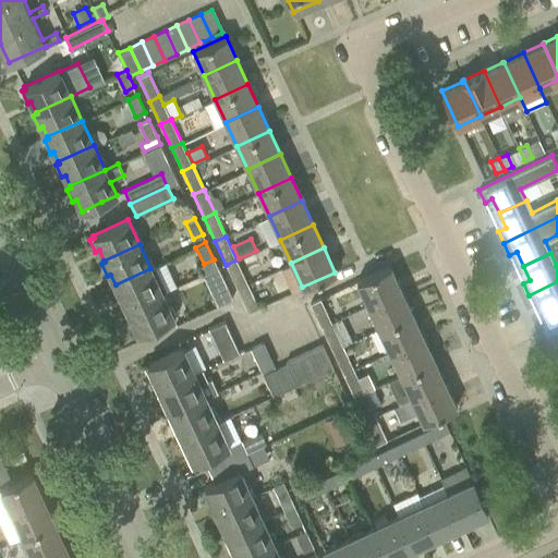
[(237,259),(226,265),(237,288),(247,283),(237,259)]
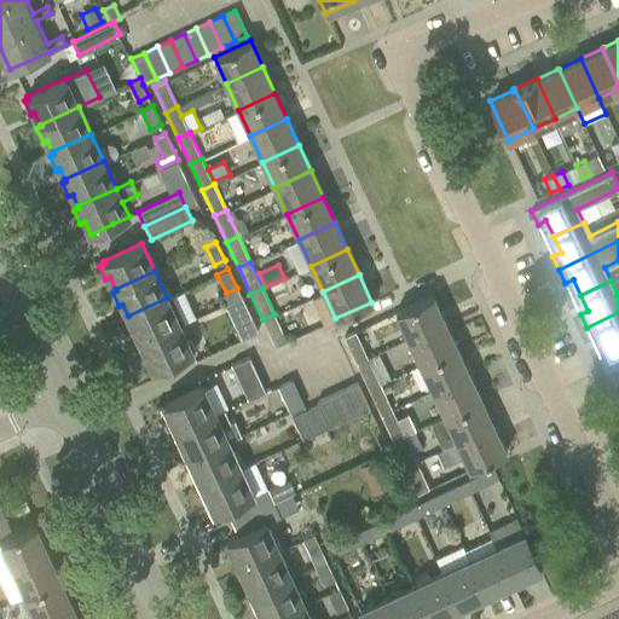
[(394,312),(404,334),(406,339),(444,322),(431,295),(394,312)]
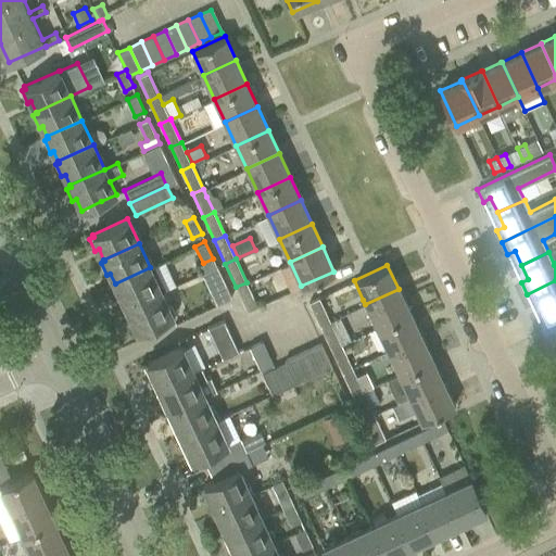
[(202,273),(217,304),(217,305),(231,299),(216,266),(202,273)]
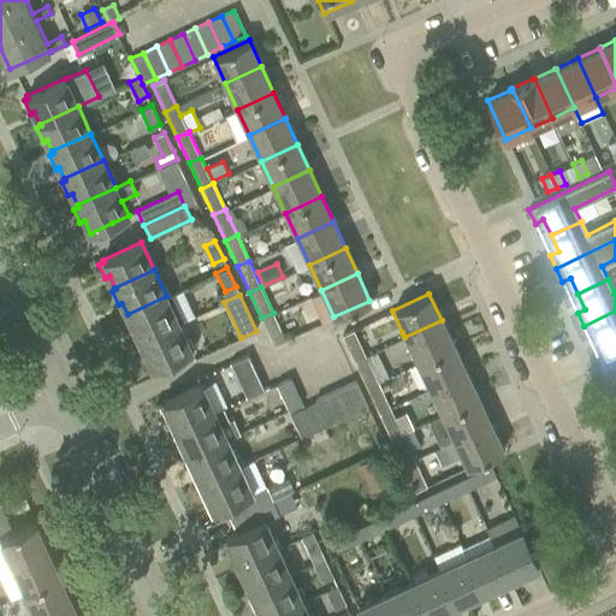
[(135,331),(140,342),(179,324),(166,296),(128,314),(128,317),(124,318),(130,332),(135,331)]
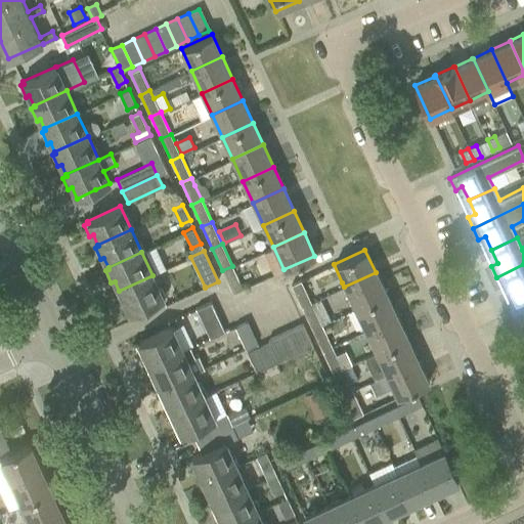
[(523,264),(496,277),(501,290),(509,287),(515,300),(523,296),(523,264)]
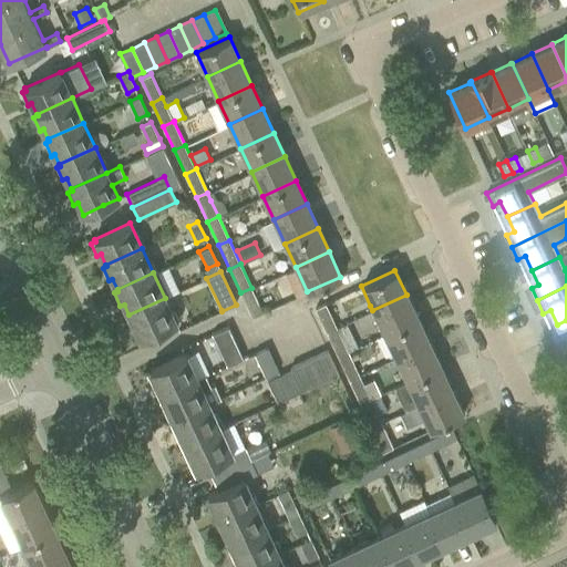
[(253,290),(251,288),(240,292),(253,318),(263,312),(253,290)]
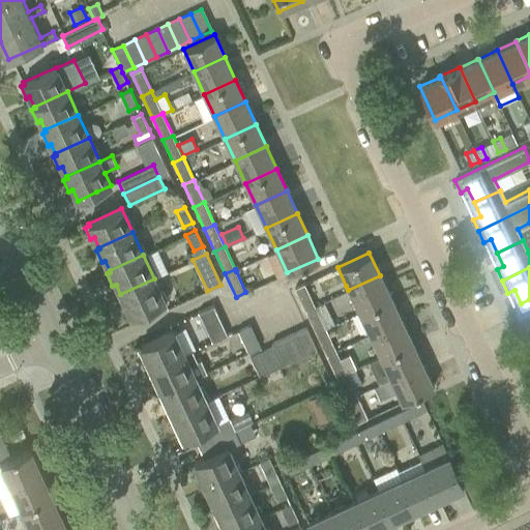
[(358,313),(390,297),(380,275),(348,290),(358,313)]
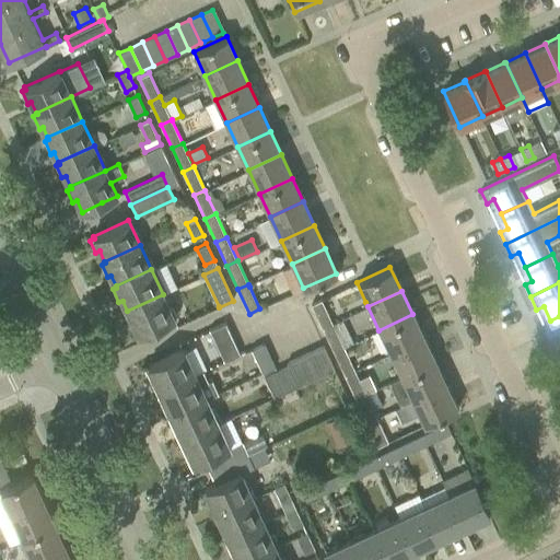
[(163,294),(127,311),(128,312),(124,314),(129,326),(133,324),(139,336),(174,319),(163,294)]
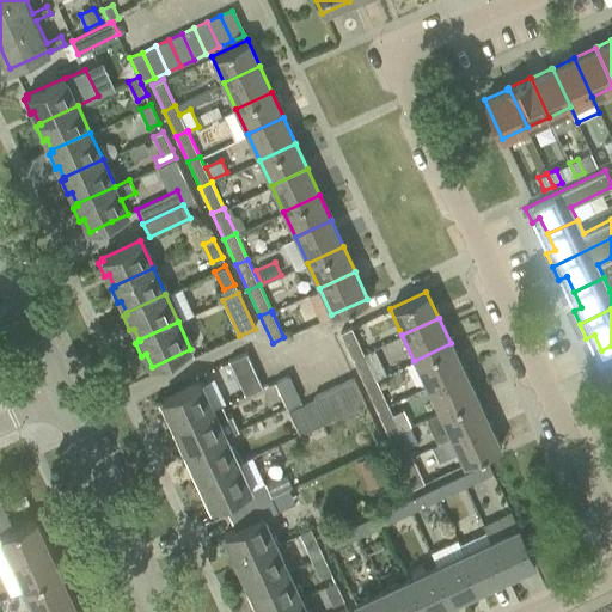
[(352,359),(363,354),(350,328),(340,332),(352,359)]
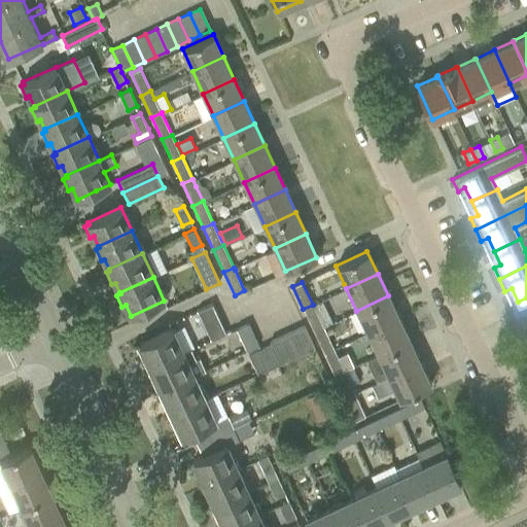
[(388,295),(356,311),(361,321),(367,332),(398,318),(388,295)]
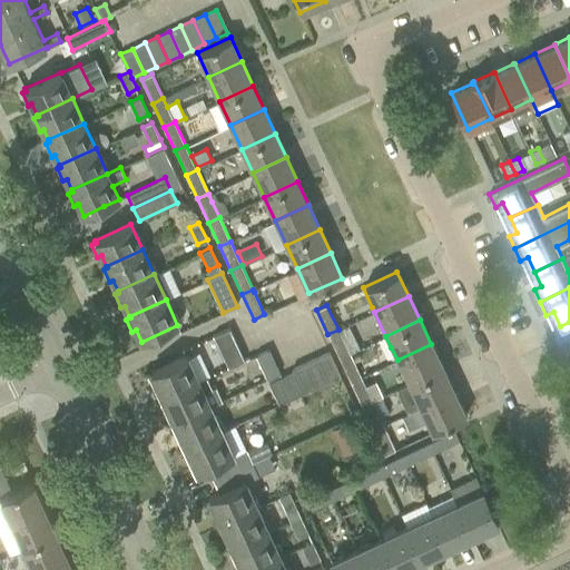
[(228,328),(213,335),(228,366),(244,360),(228,328)]
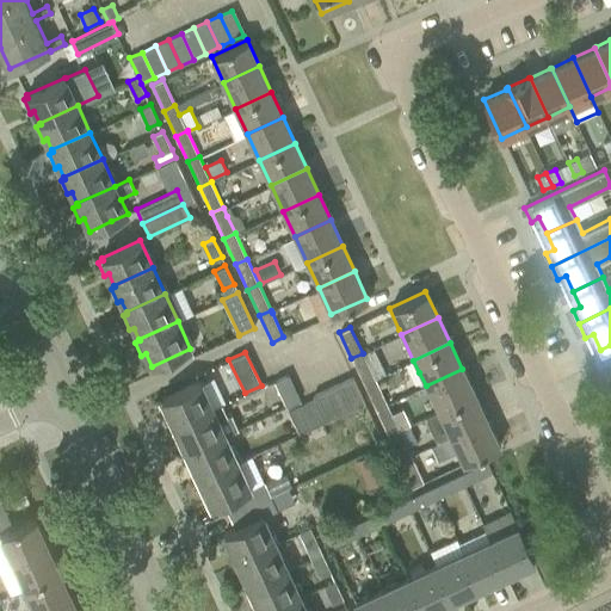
[(363,384),(375,378),(363,353),(351,358),(363,384)]
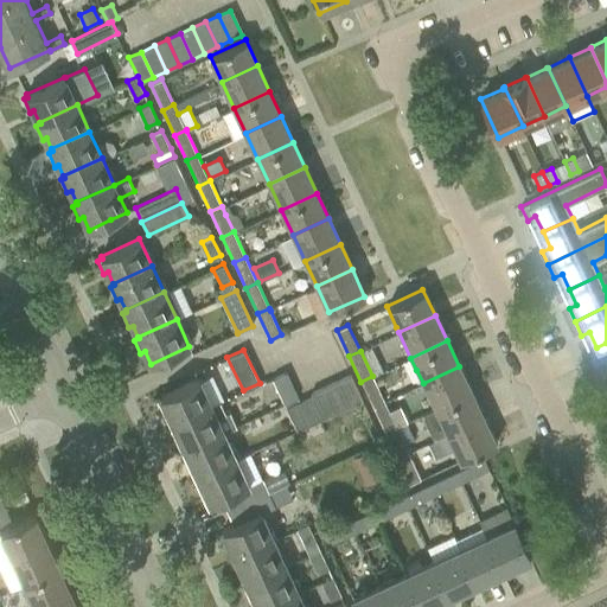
[(459,366),(423,383),(434,408),(435,409),(472,391),(459,366)]
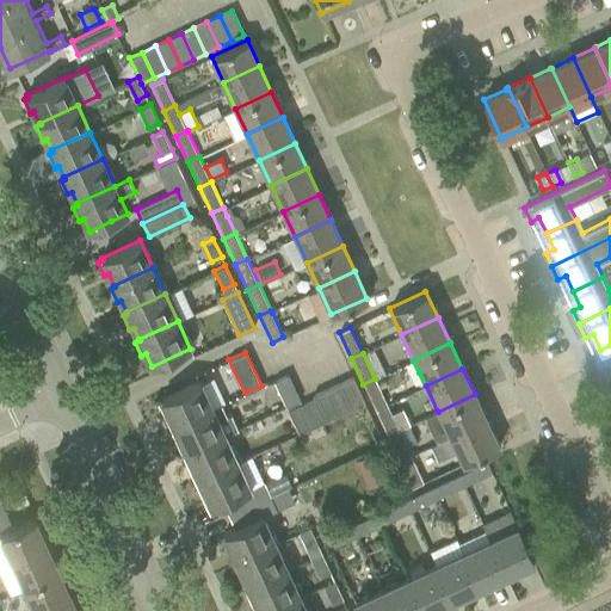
[(300,401),(287,375),(273,382),(287,407),(300,401)]
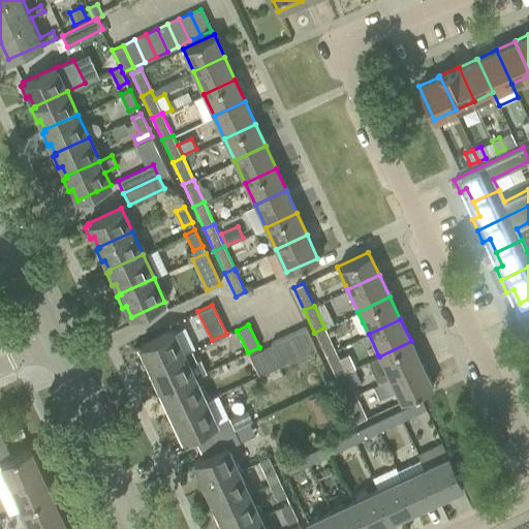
[(281,365),(315,349),(305,328),(271,343),(272,346),(281,365)]
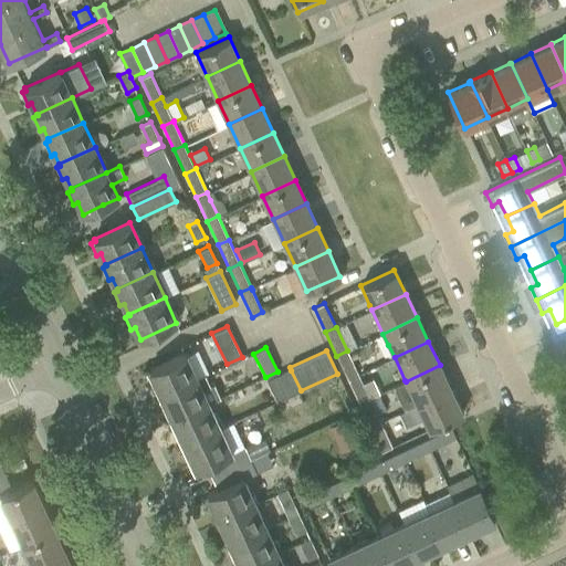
[(358,375),(347,350),(336,356),(347,379),(358,375)]
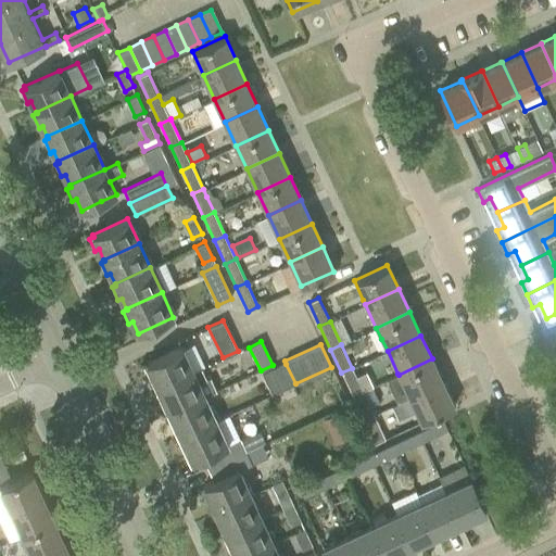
[(159,389),(193,373),(181,348),(147,364),(148,366),(144,367),(150,379),(153,378),(159,389)]
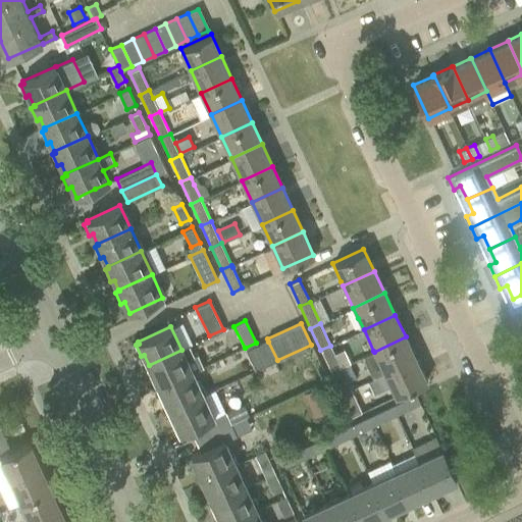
[(373,378),(384,373),(416,359),(406,336),(374,352),(373,351),(362,356),(363,358),(368,369),(373,378)]
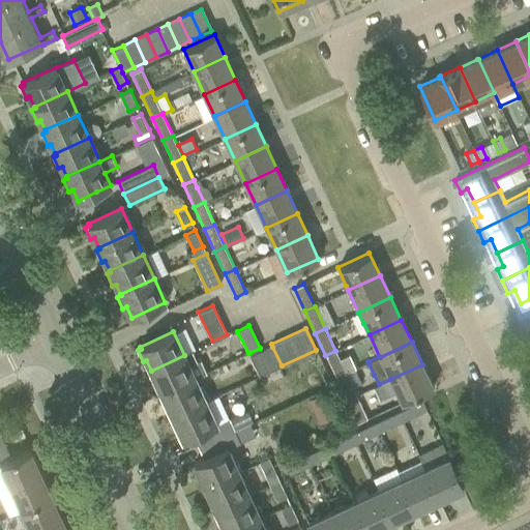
[(259,377),(282,365),(272,347),(249,357),(259,377)]
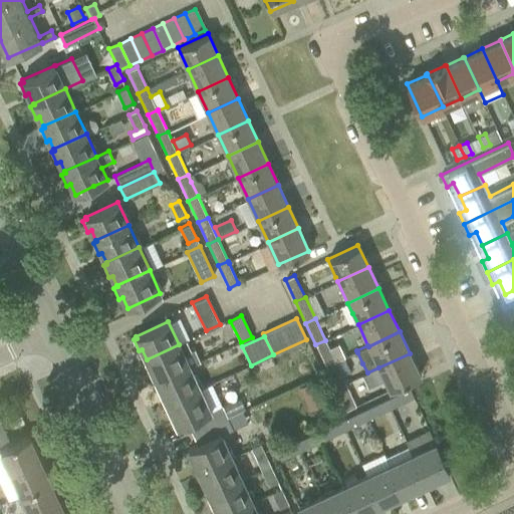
[(326,366),(335,361),(325,340),(315,344),(326,366)]
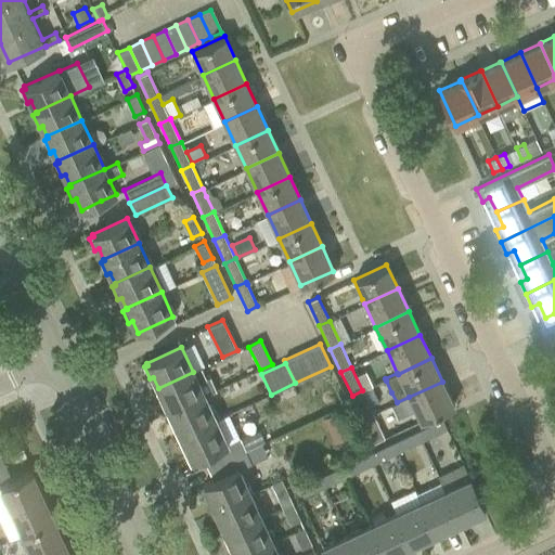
[(165,402),(170,412),(204,397),(216,390),(209,376),(205,378),(201,369),(193,372),(158,388),(159,390),(155,391),(160,403),(165,402)]
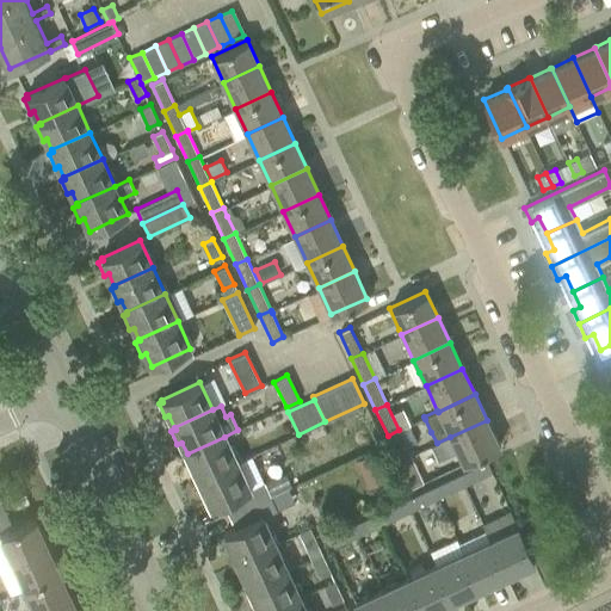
[(437,443),(431,445),(437,460),(456,451),(462,463),(499,446),(487,420),(450,437),(437,443)]
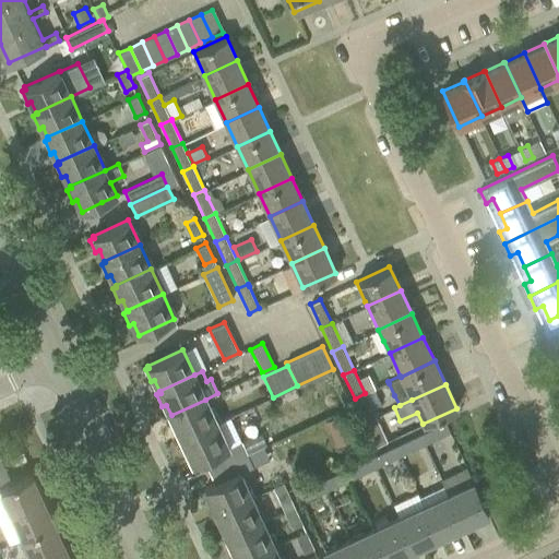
[(376,416),(365,393),(355,399),(365,421),(376,416)]
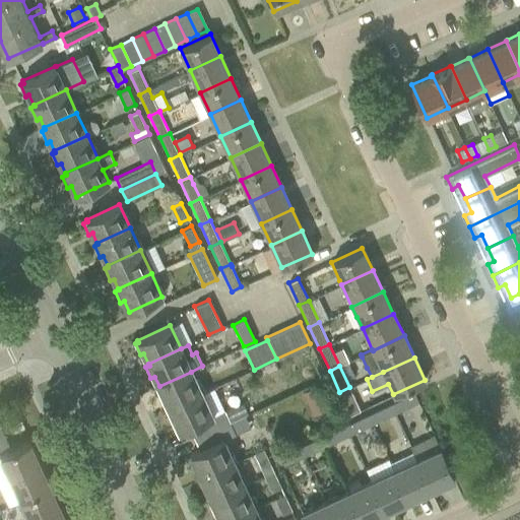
[(191,372),(159,386),(159,388),(156,389),(161,400),(165,399),(170,409),(201,394),(191,372)]
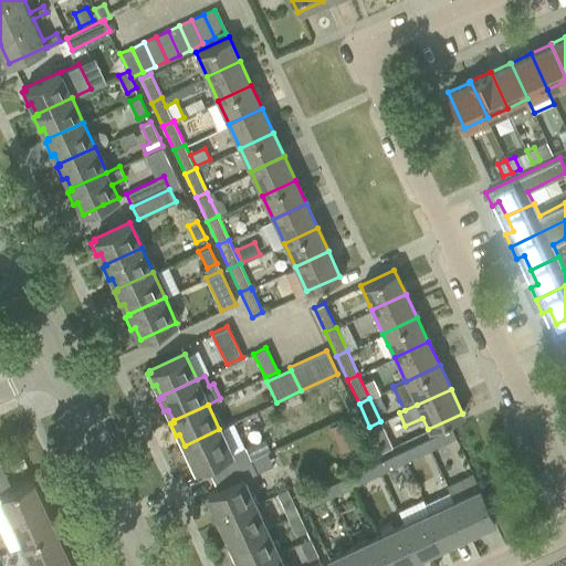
[(348,417),(329,426),(337,441),(355,432),(348,417)]
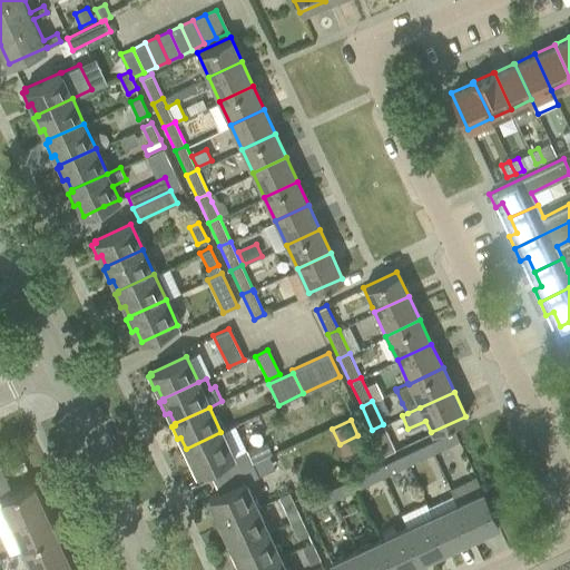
[(394,450),(389,438),(383,424),(372,430),(384,454),(394,450)]
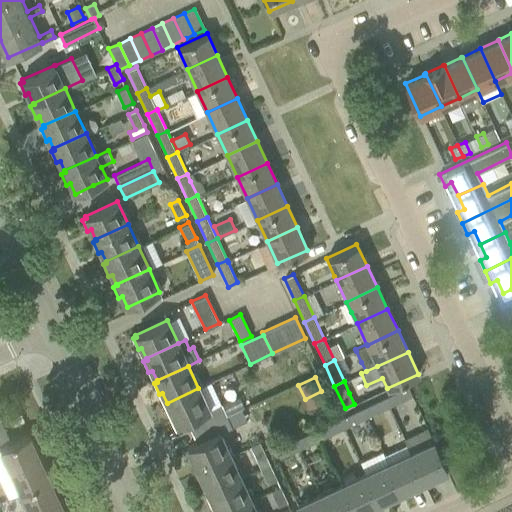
[(198,388),(167,403),(168,405),(164,406),(169,417),(173,415),(177,426),(188,421),(192,432),(226,416),(221,405),(221,404),(209,410),(198,388)]
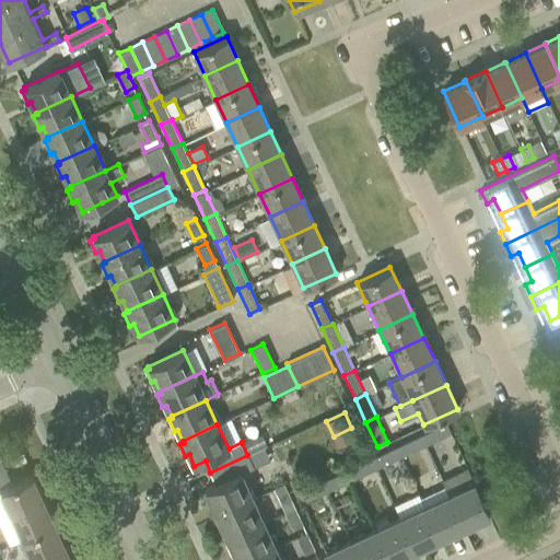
[(426,445),(451,433),(446,424),(421,435),(426,445)]
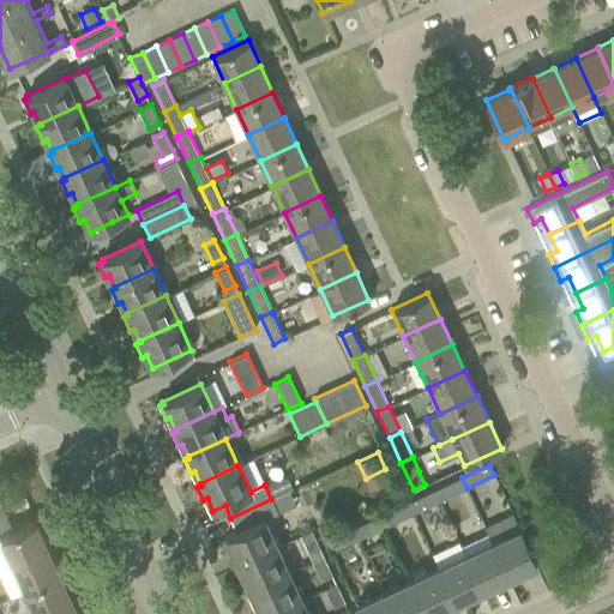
[(287,476),(265,486),(271,499),(293,489),(287,476)]
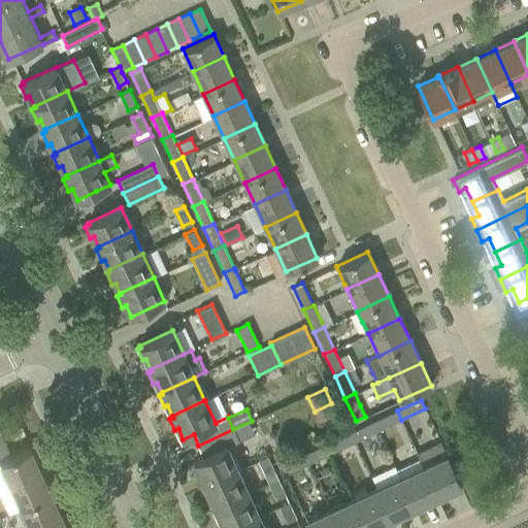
[(401,420),(397,410),(373,422),(377,431),(401,420)]
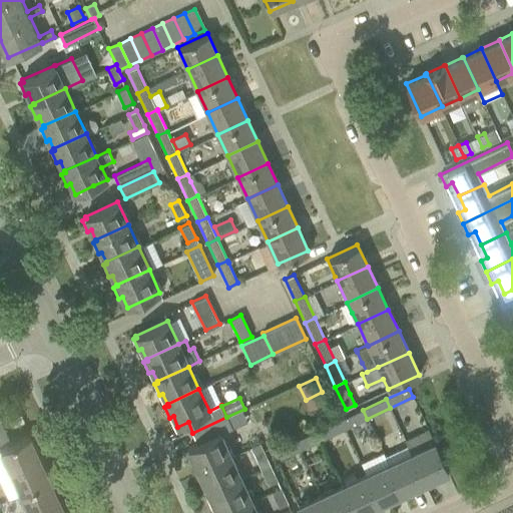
[(363,410),(341,420),(345,429),(367,419),(363,410)]
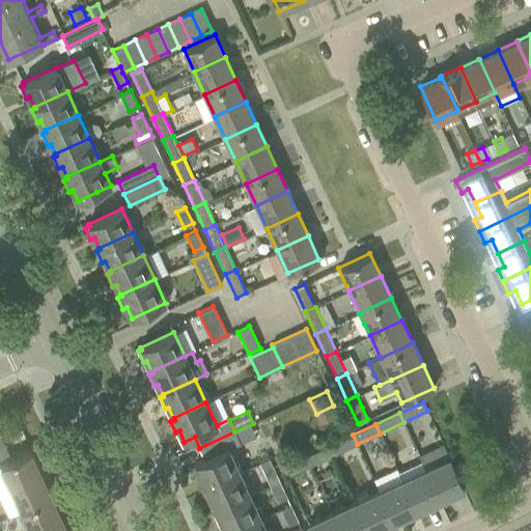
[(234,431),(199,448),(204,459),(195,464),(196,467),(192,468),(198,479),(201,478),(205,487),(239,473),(228,449),(241,444),(234,431)]
